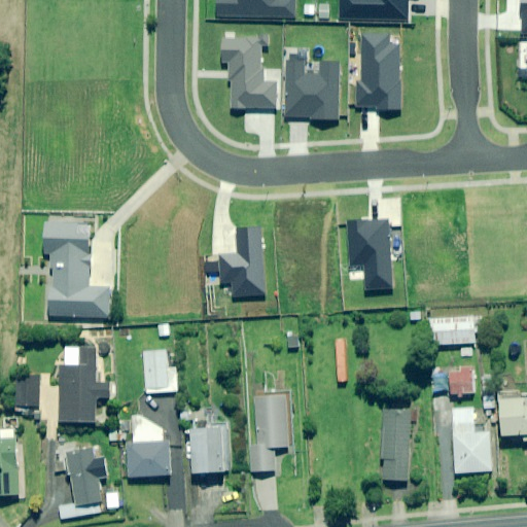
[(216,0),(217,16),(293,18),(293,0),(216,0)]
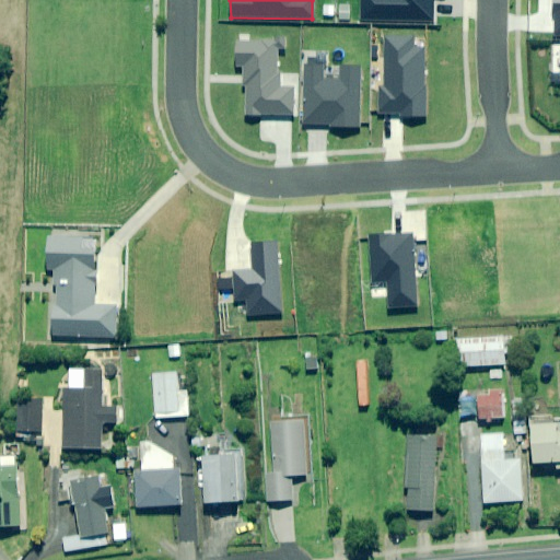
[(361,0),(362,19),(433,20),(432,0),(361,0)]
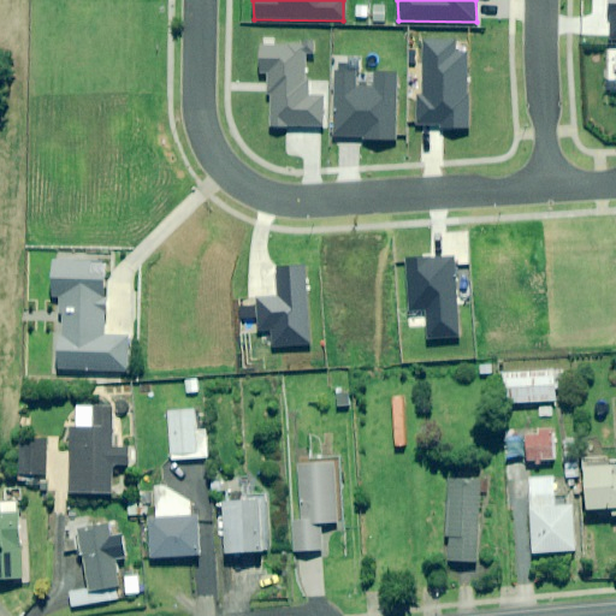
[(419,96),(418,125),(443,125),(443,129),(468,129),(468,94),(466,94),(467,52),(455,52),(455,42),(426,42),(425,96),(419,96)]
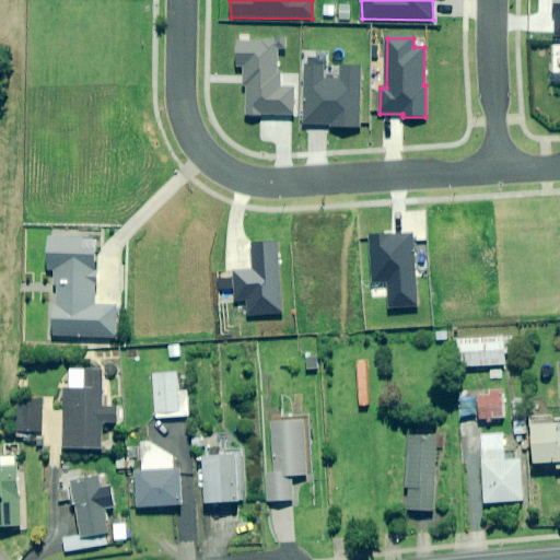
[(247,114),(292,114),(292,88),(279,86),(279,74),(278,74),(278,42),(237,42),(237,65),(243,65),(243,83),(247,83),(247,114)]
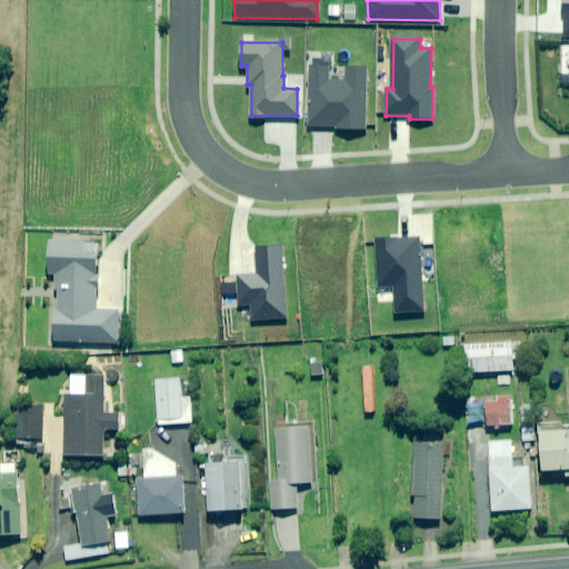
[(327,63),(309,63),(308,126),(337,126),(336,129),(366,130),(366,67),(347,67),(347,80),(327,80),(327,63)]
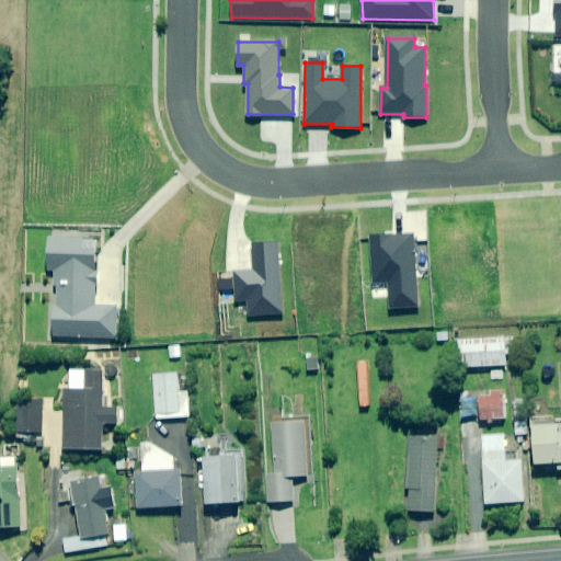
[(419,307),(414,233),(370,236),(373,282),(388,281),(390,309),(419,307)]
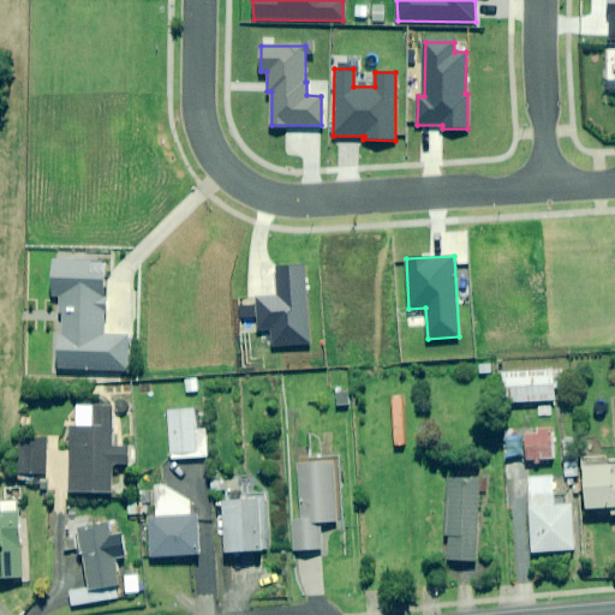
[(59,296),(57,368),(130,370),(131,336),(102,335),(105,263),(52,261),(51,296),(59,296)]
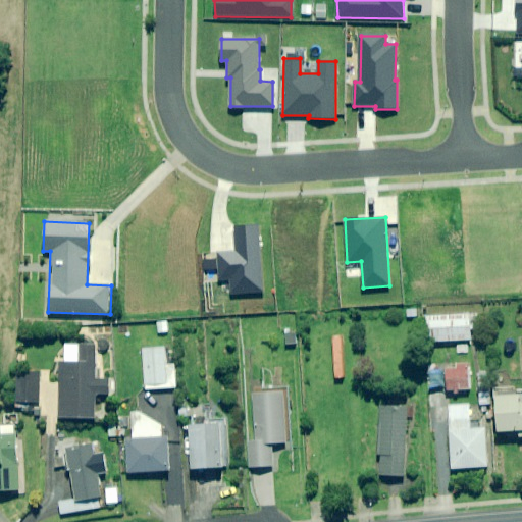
[(263,292),(256,225),(233,227),(237,250),(216,253),(219,278),(229,277),(230,295),(263,292)]
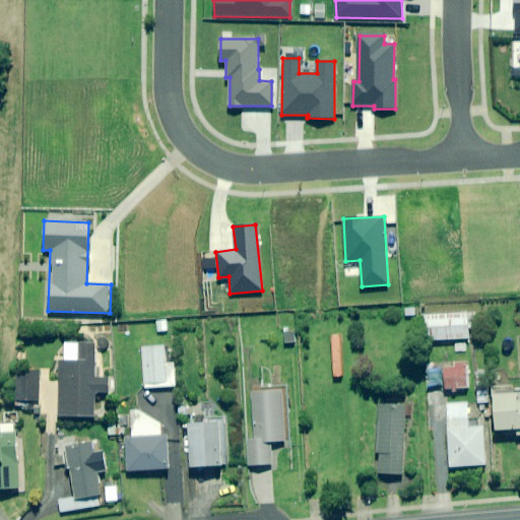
[(469,339),(468,314),(426,316),(427,340),(469,339)]
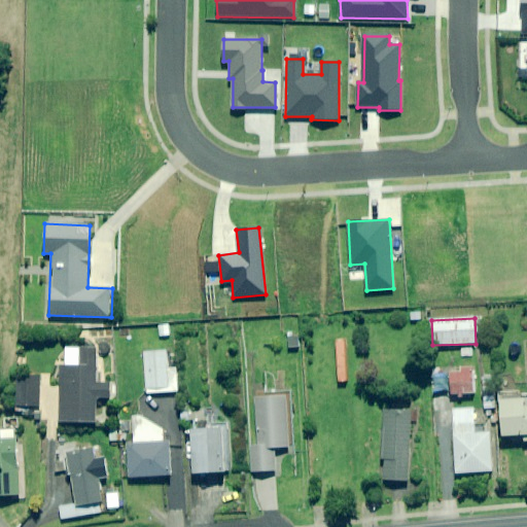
[(296,331),(287,334),(289,349),(299,348),(296,331)]
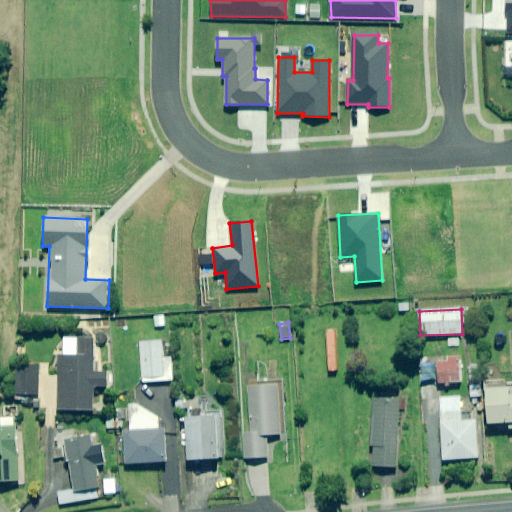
[(81,353),(63,353),(61,407),(98,408),(98,386),(111,386),(112,368),(98,368),(99,336),(81,335),(81,353)]
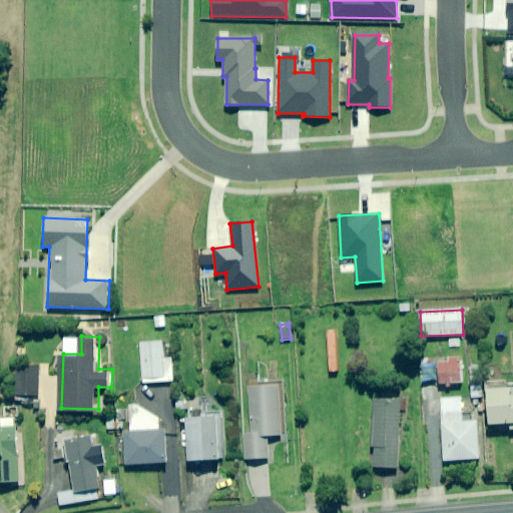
[(164,359),(163,342),(141,343),(143,383),(173,382),(172,359),(164,359)]
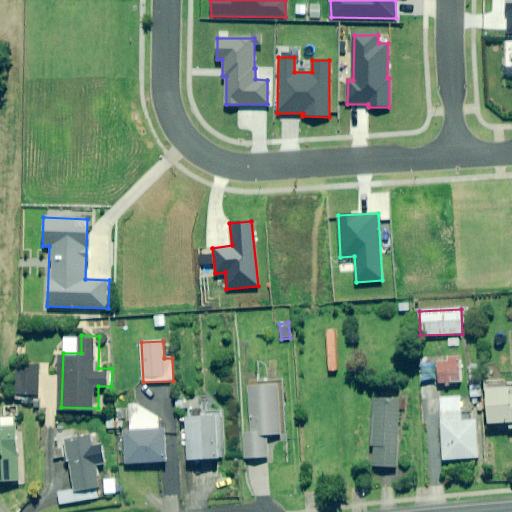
[(460,382),(459,360),(438,361),(440,384),(460,382)]
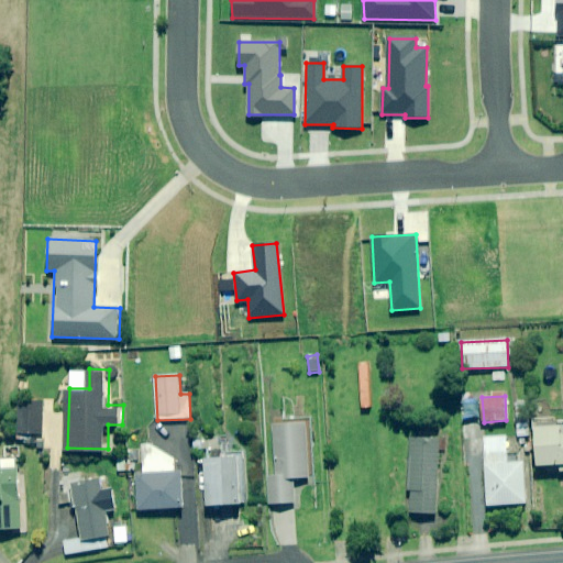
[(43,440),(44,404),(20,403),(19,439),(43,440)]
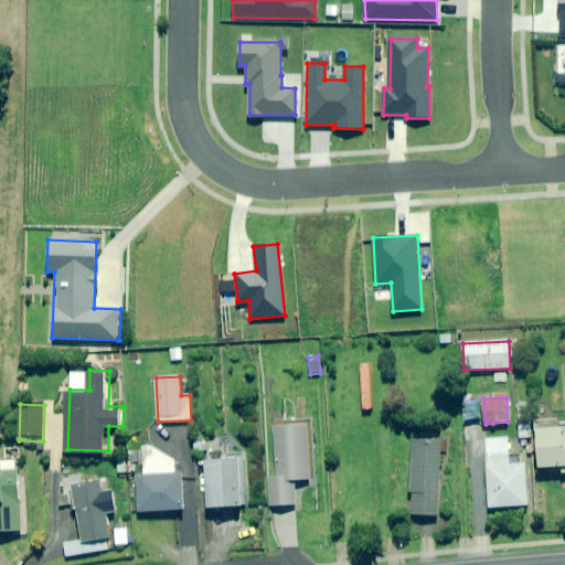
[(564,424),(537,427),(541,468),(563,467),(563,473),(564,473),(564,424)]
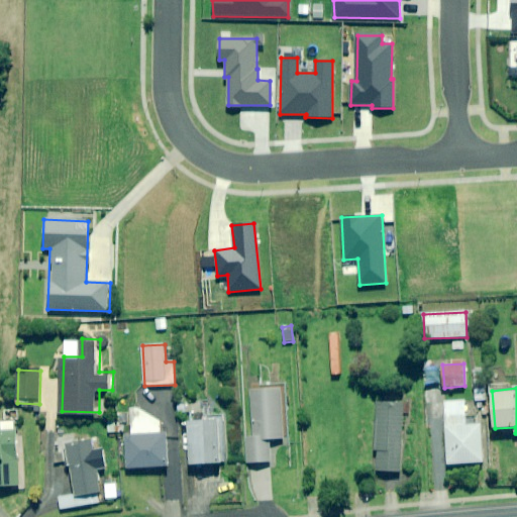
[(285,439),(282,389),(251,390),(253,437),(246,437),(247,462),(272,461),(271,439),(285,439)]
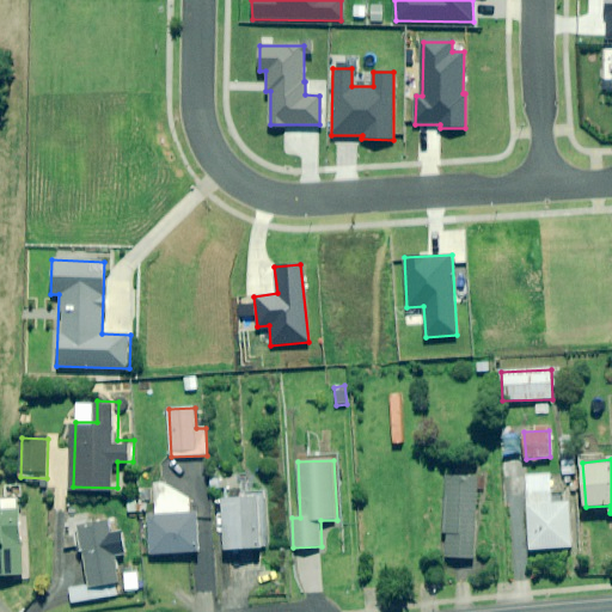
[(552,503),(551,475),(527,476),(530,550),(571,549),(570,503),(552,503)]
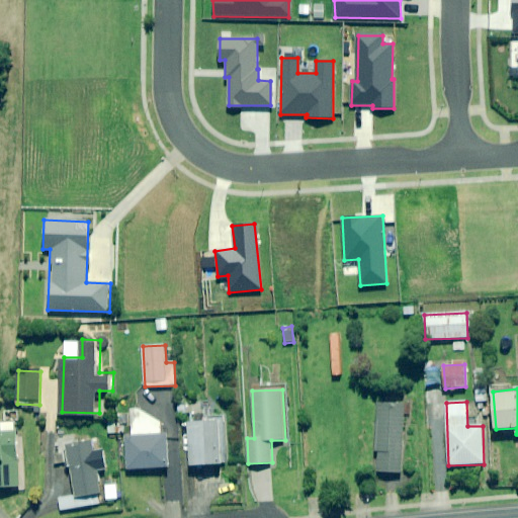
[(405,403),(378,403),(376,472),(403,472),(405,403)]
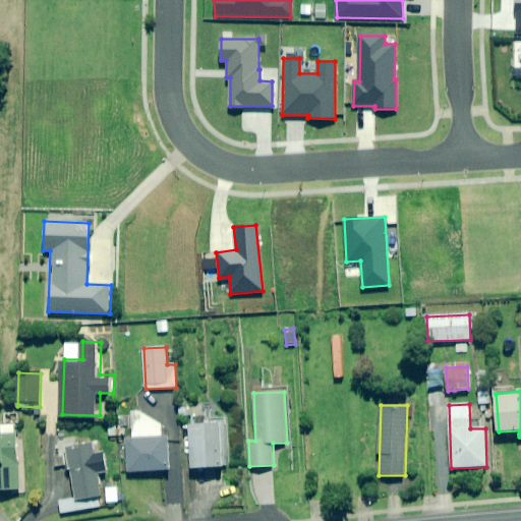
[(192,469),(229,467),(227,417),(208,418),(208,412),(201,412),(201,406),(179,407),(179,416),(191,415),(191,427),(190,427),(192,469)]
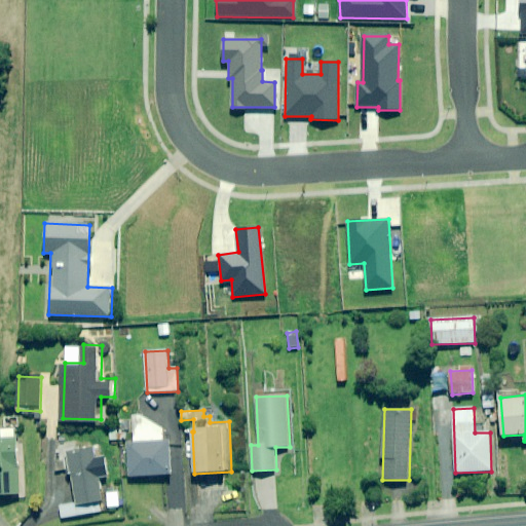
[(164,429),(135,412),(136,443),(128,443),(130,477),(173,475),(171,441),(165,441),(164,429)]
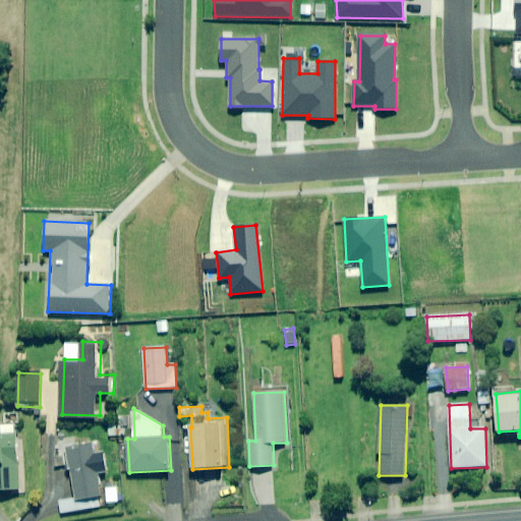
[(117,422),(109,423),(110,437),(118,437),(117,422)]
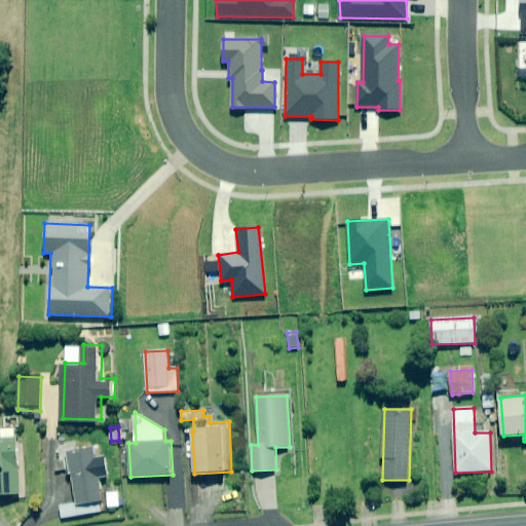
[(0,495),(21,494),(16,429),(0,430),(0,495)]
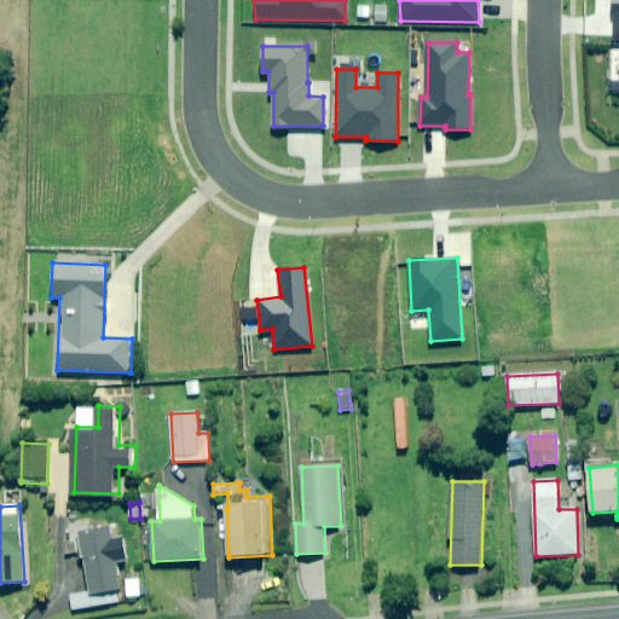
[(90,532),(88,520),(65,522),(69,554),(81,553),(81,560),(87,560),(91,594),(73,595),(74,608),(122,603),(113,530),(90,532)]
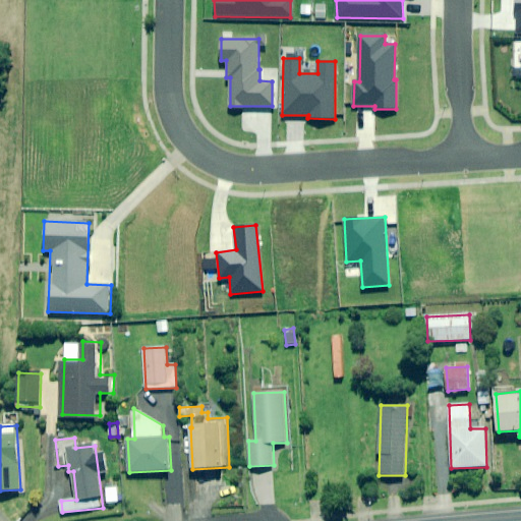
[(119,487),(108,488),(109,503),(119,503),(119,487)]
